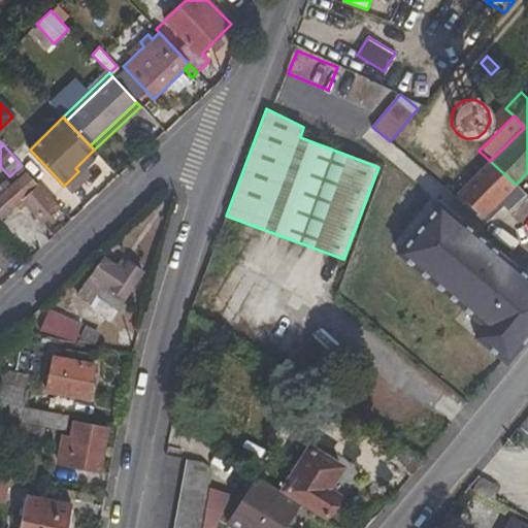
[(78,171),(97,154),(94,150),(75,168),(78,171)]
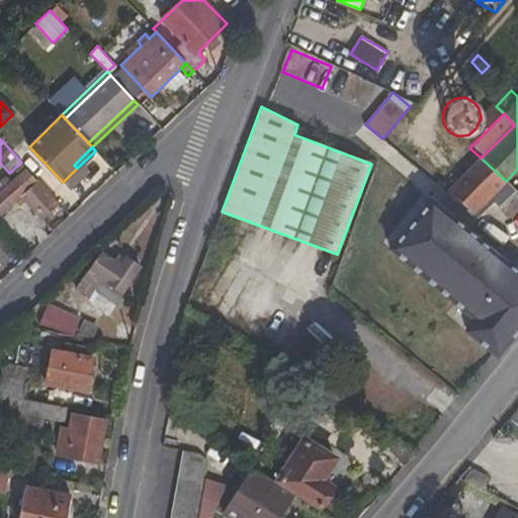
[(506,181),(481,158),(446,192),(466,207),(484,190),(491,197),(506,181)]
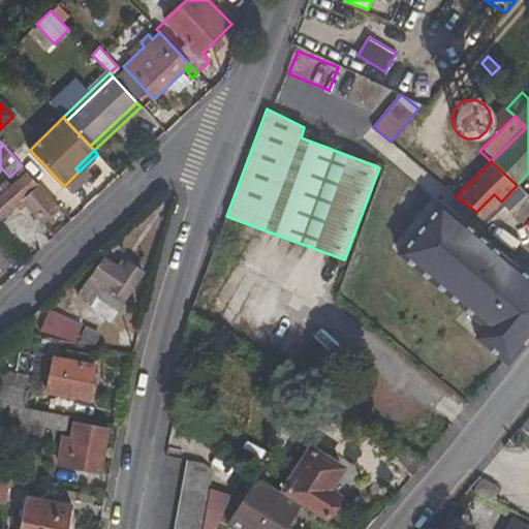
[(41,222),(59,208),(26,173),(11,186),(4,178),(0,182),(0,218),(22,199),(41,222)]
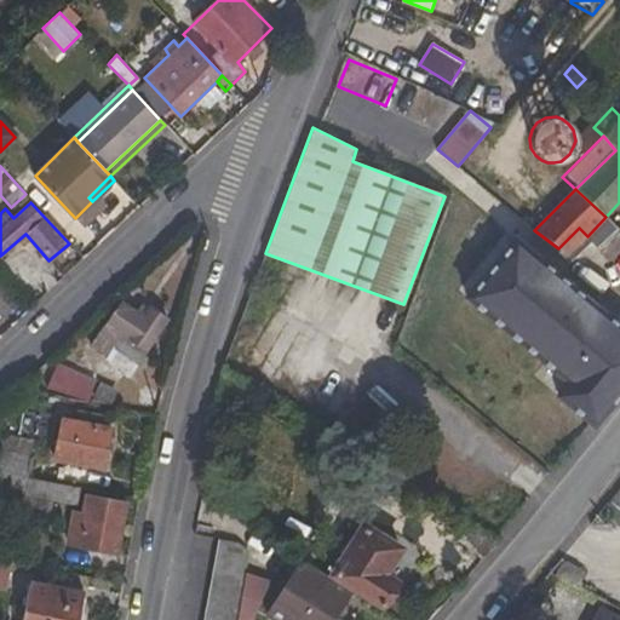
[(558,248),(568,256),(587,236),(579,228),(558,248)]
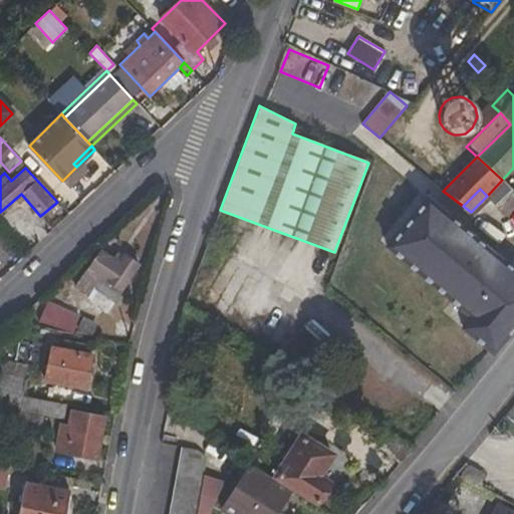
[(471,316),(464,327),(496,350),(513,328),(513,268),(428,197),(386,246),(471,316)]
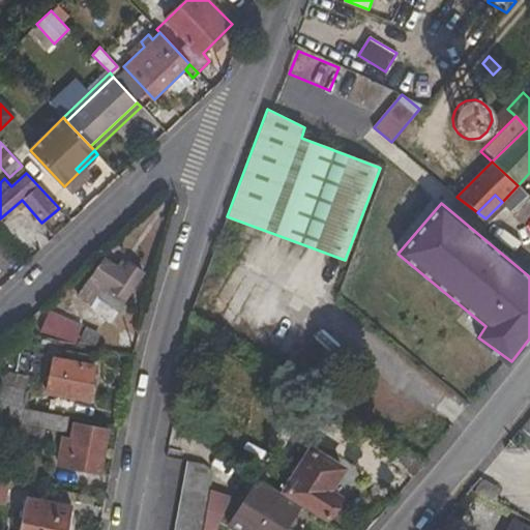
[(89,306),(97,295),(118,311),(144,273),(128,263),(122,271),(104,258),(77,297),(89,306)]
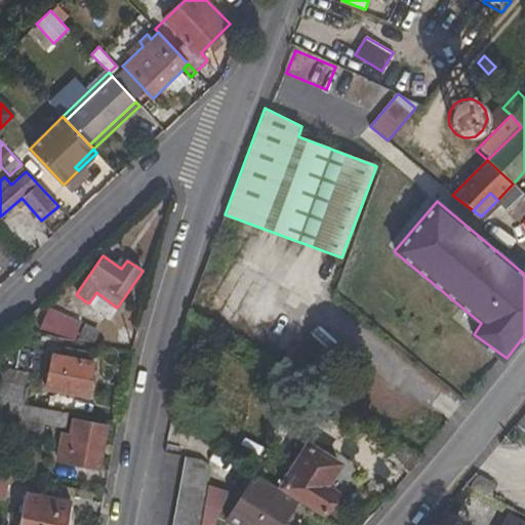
[(88,304),(110,318),(117,308),(96,292),(88,304)]
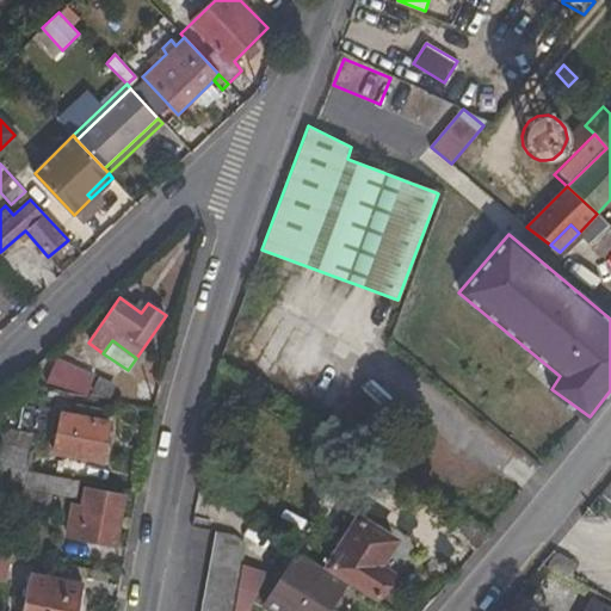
[(47,383),(75,392),(85,371),(56,360),(47,383)]
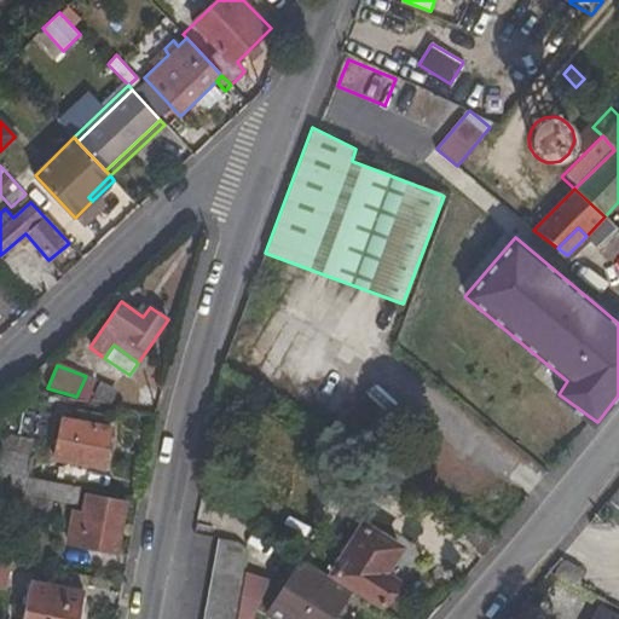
[(110,408),(116,391),(86,376),(76,397),(110,408)]
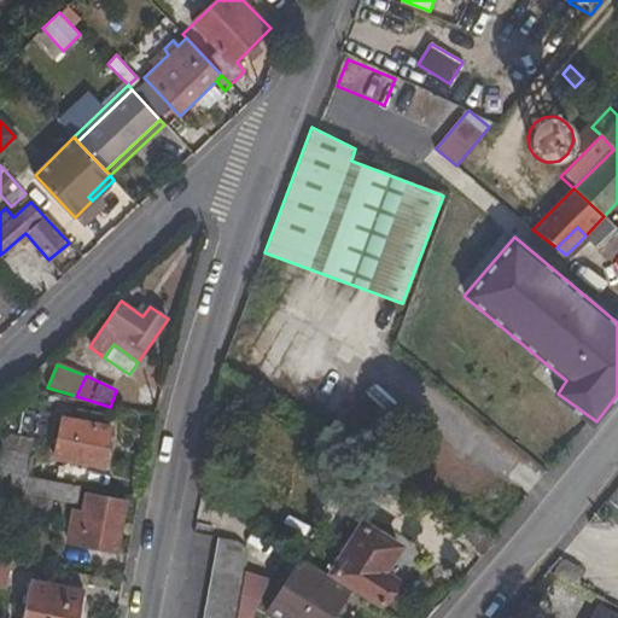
[(104,468),(112,429),(59,418),(52,459),(104,468)]
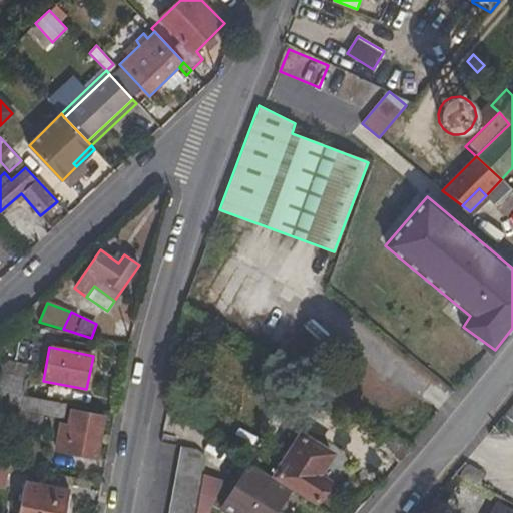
[(0,374),(0,391),(9,393),(22,395),(25,379),(0,374)]
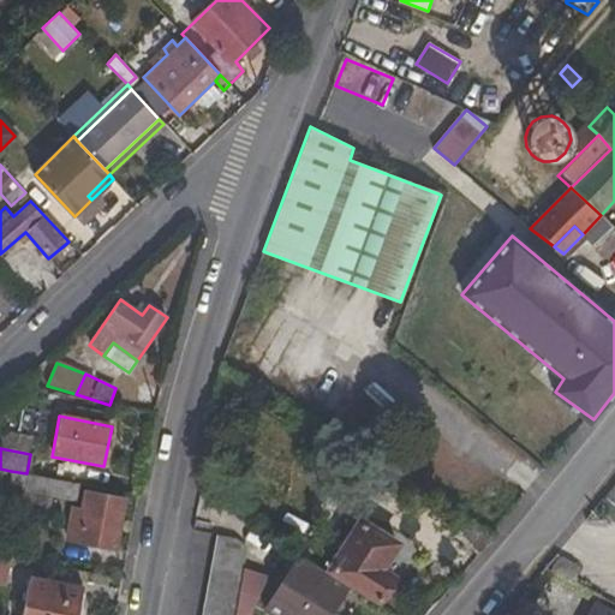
[(53,496),(77,501),(79,484),(27,473),(11,471),(9,484),(27,488),(24,502),(51,507),(53,496)]
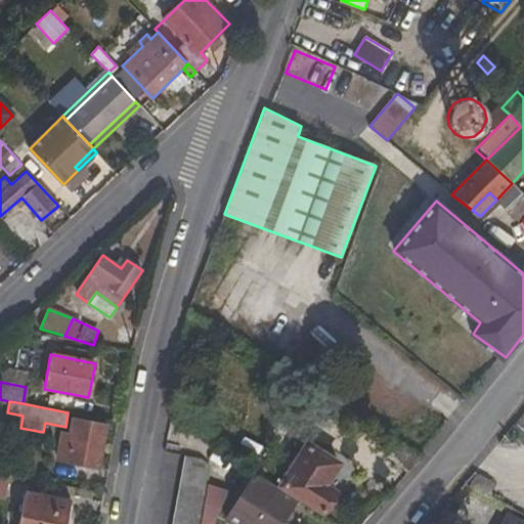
[(100,469),(108,425),(74,418),(71,435),(61,433),(56,462),(100,469)]
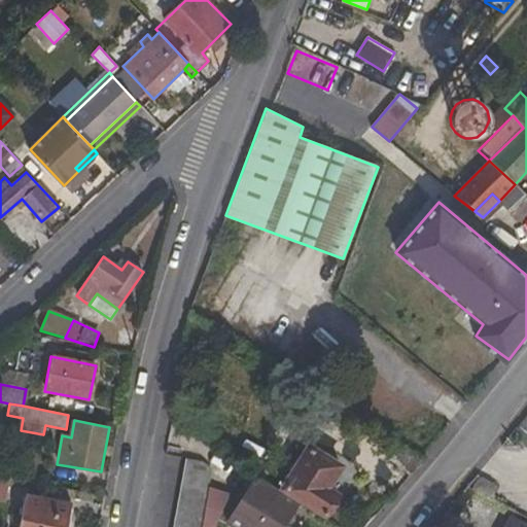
[(343,464),(309,444),(280,489),(327,518),(341,496),(328,488),(343,464)]
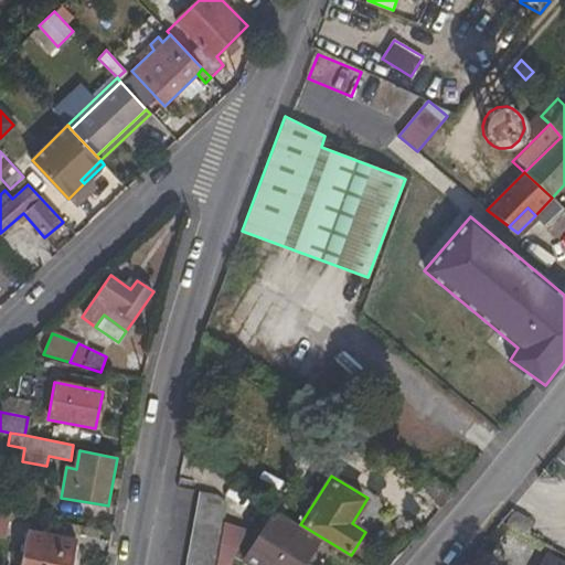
[(429,477),(418,494),(440,511),(456,492),(451,490),(429,477)]
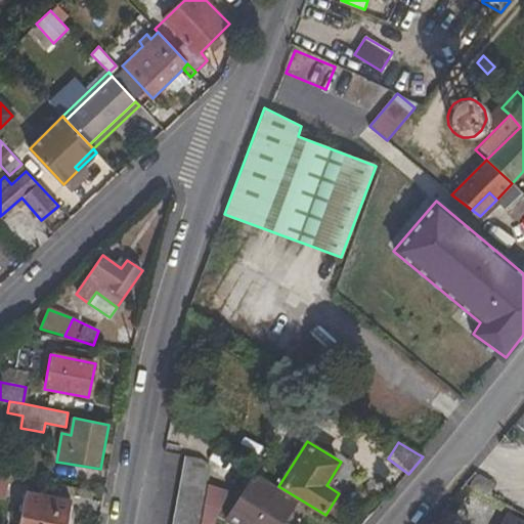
[(201,523),(212,461),(184,455),(175,509),(199,523),(201,523)]
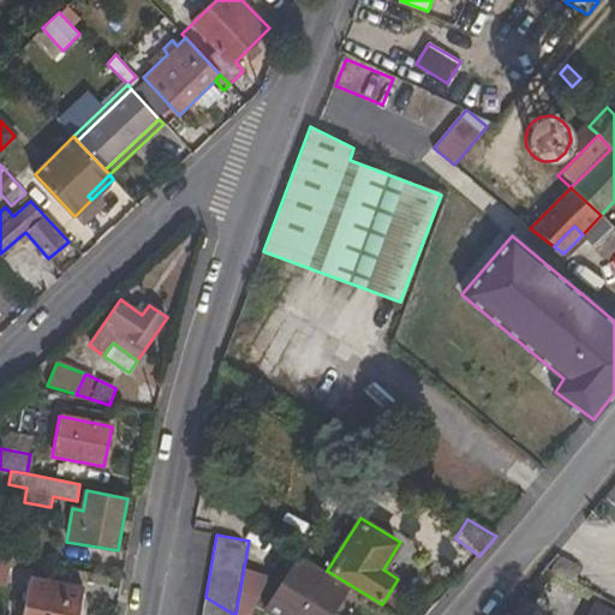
[(584,568),(559,554),(545,569),(574,585),(584,568)]
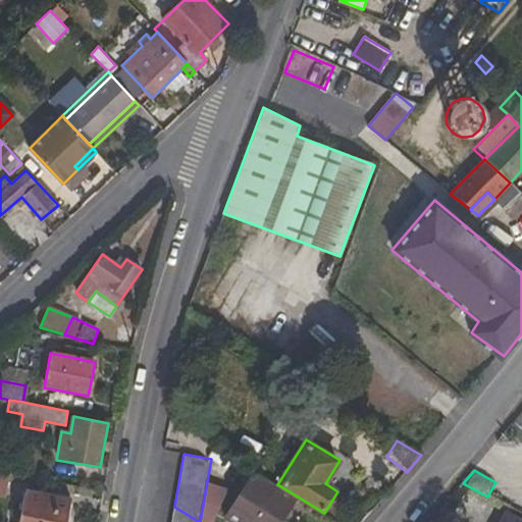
[(229,521),(280,521),(296,499),(252,472),(223,518),(229,521)]
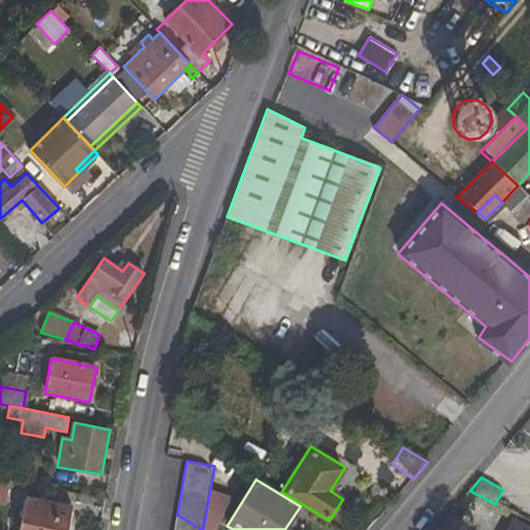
[(67,529),(72,506),(25,497),(18,529),(67,529)]
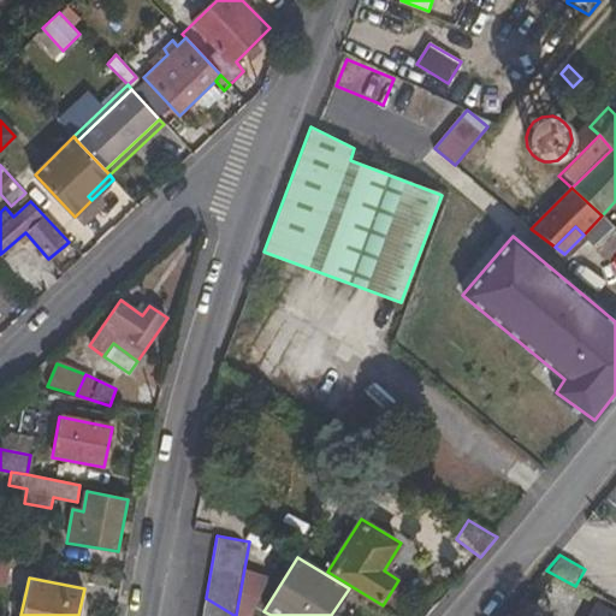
[(234,615),(206,598),(201,615),(234,615)]
